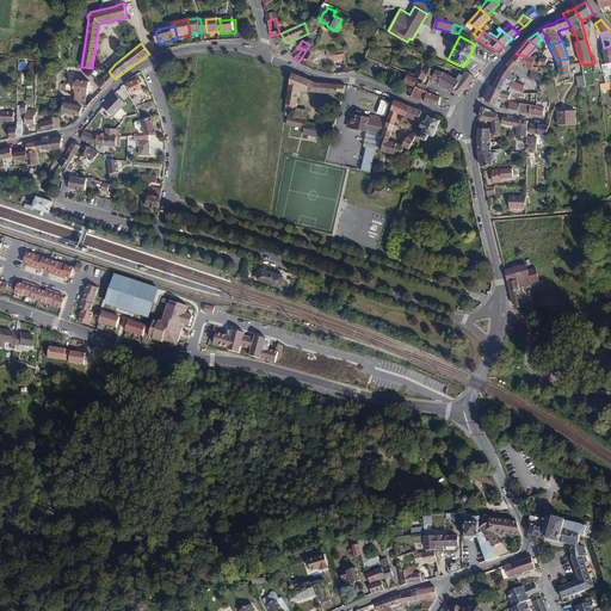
[(313,44),(304,57),(314,63),(322,50),(313,44)]
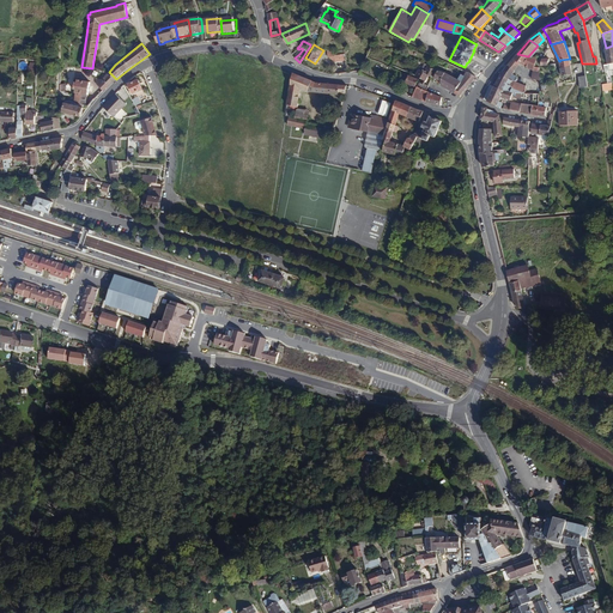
[(335,54),(335,48),(328,48),(328,55),(329,55),(335,60),(346,59),(345,53),(335,54)]
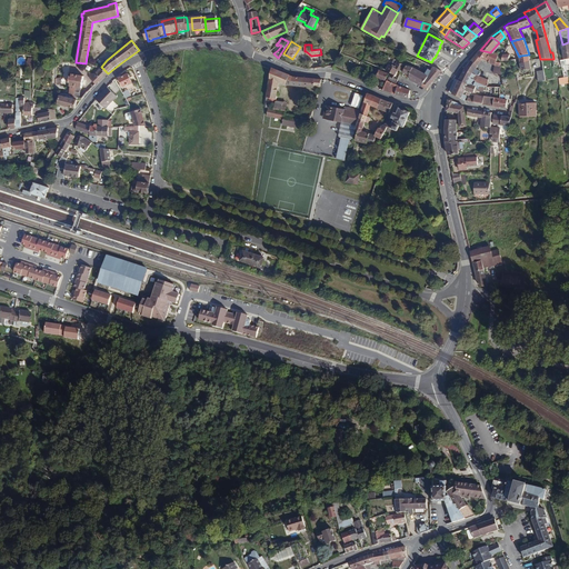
[(486,60),(488,56),(490,52),(480,50),(476,56),(483,59),(486,60)]
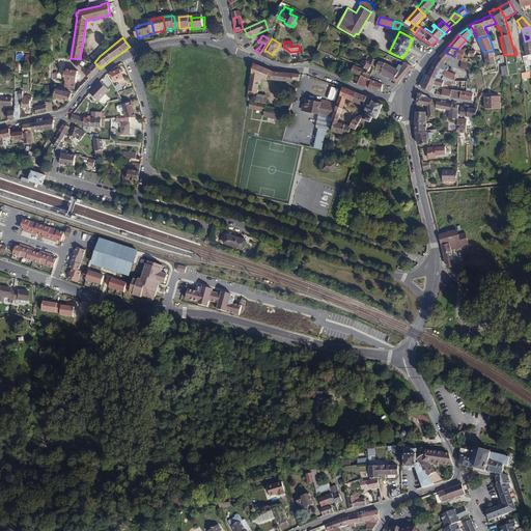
[(455,52),(453,56),(463,59),(464,58),(466,50),(457,49),(455,52)]
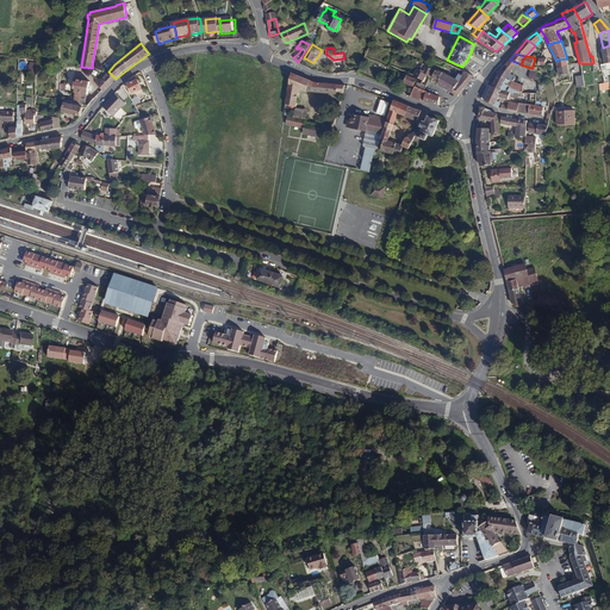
[(518,63),(510,60),(508,62),(505,64),(512,70),(516,67),(518,63)]
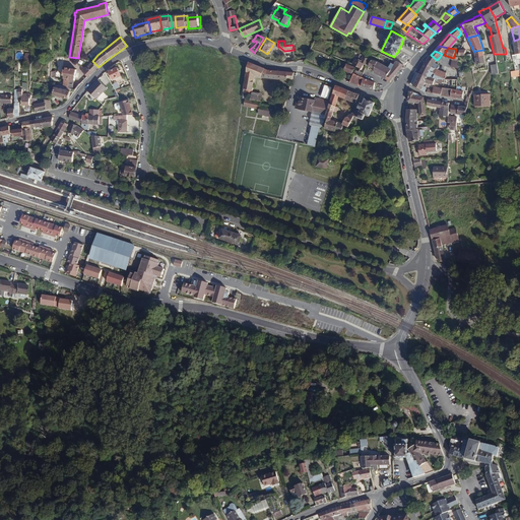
[(384,61),(385,57),(376,53),(373,60),(374,61),(378,62),(379,59),(384,61)]
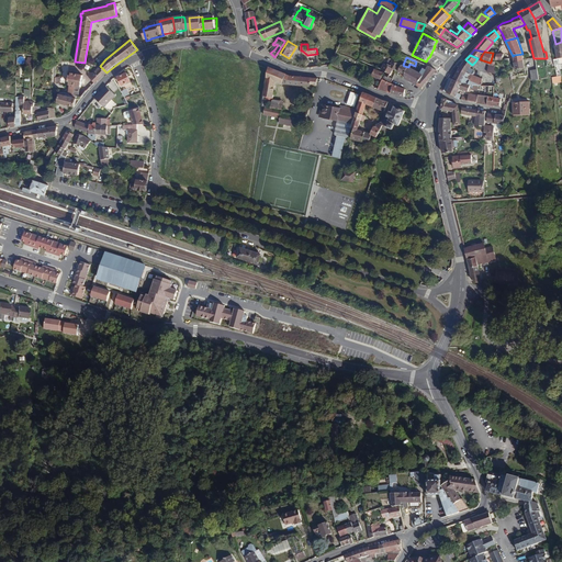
[(465,75),(467,72),(470,68),(472,65),(465,59),(460,66),(452,78),(461,82),(464,77),(465,75)]
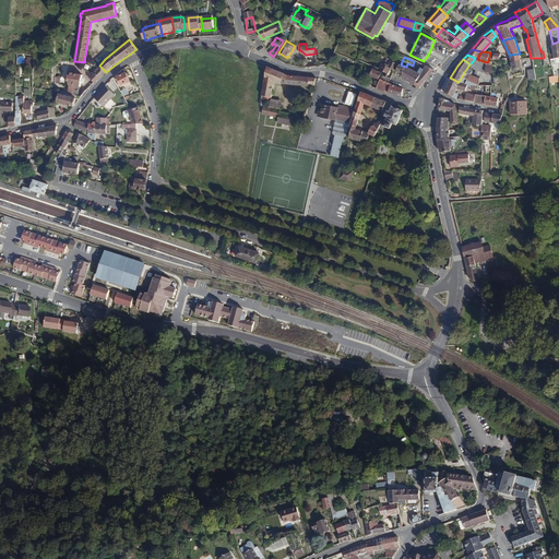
[(391,79),(394,70),(397,71),(401,66),(390,60),(389,62),(390,62),(389,66),(387,64),(385,66),(383,64),(380,71),(384,73),(384,75),(383,75),(391,79)]
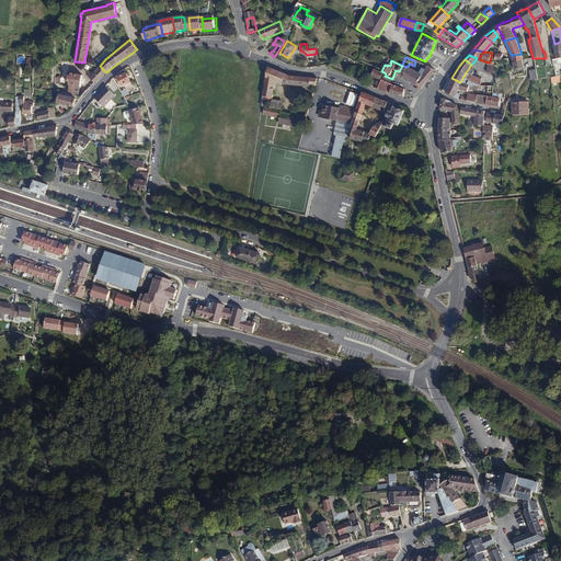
[(525,68),(523,60),(514,61),(515,69),(525,68)]
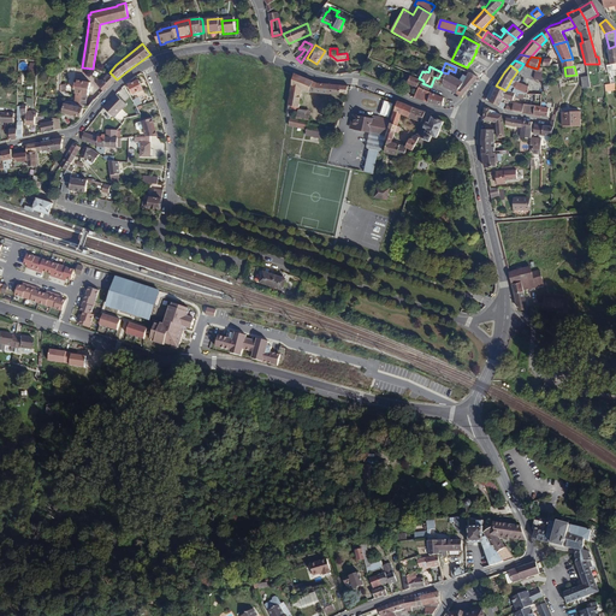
[(545,82),(544,71),(537,71),(533,80),(545,82)]
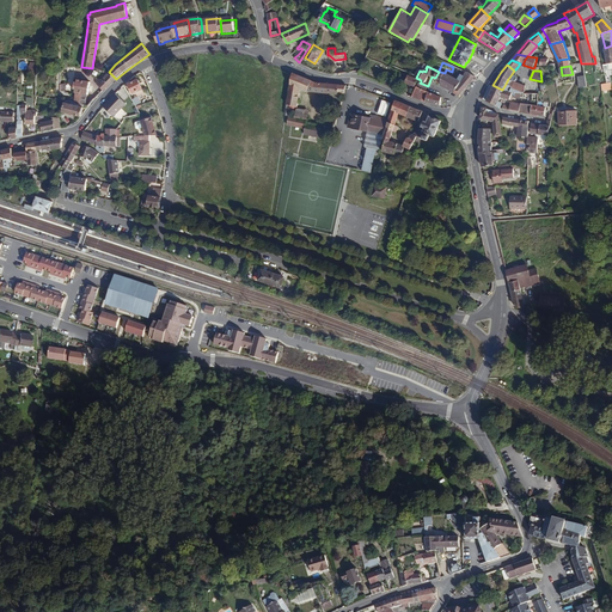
[(460,97),(476,78),(463,72),(459,80),(460,80),(453,92),(460,97)]
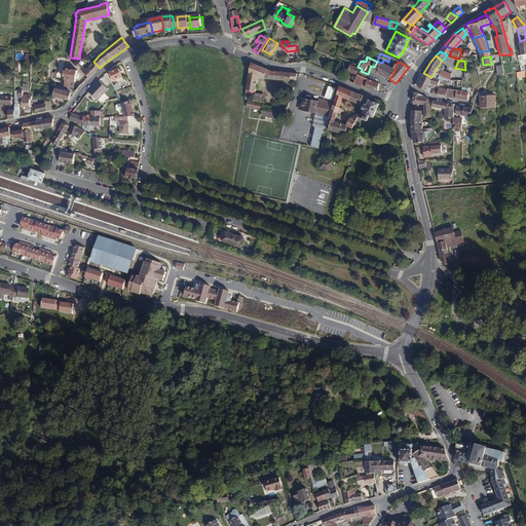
[(395,69),(382,63),(379,69),(378,68),(380,74),(389,79),(396,69),(395,69)]
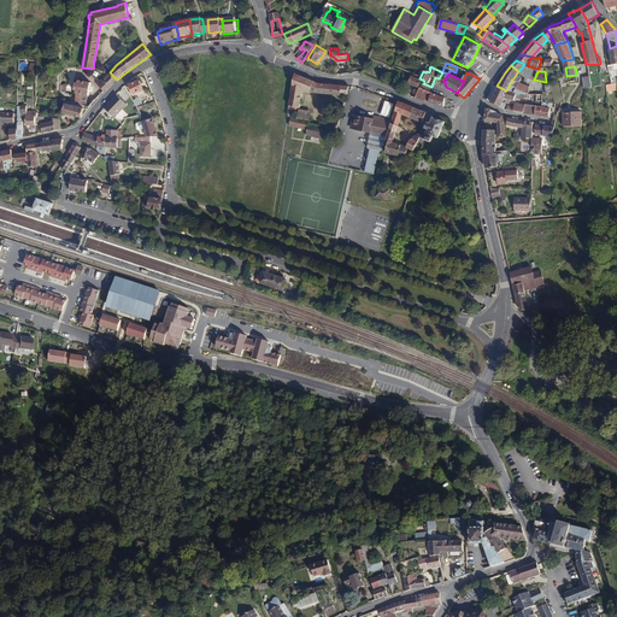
[(117,80),(112,75),(107,80),(112,84),(117,80)]
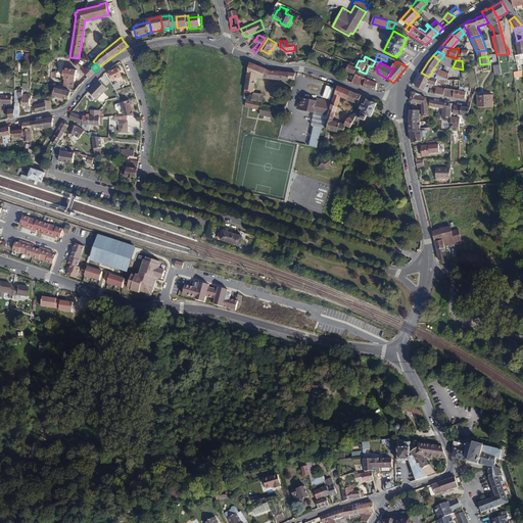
[(296,74),(269,70),(249,64),(246,91),(254,92),(256,78),(267,79),(289,81),(290,80),(294,81),(296,74)]
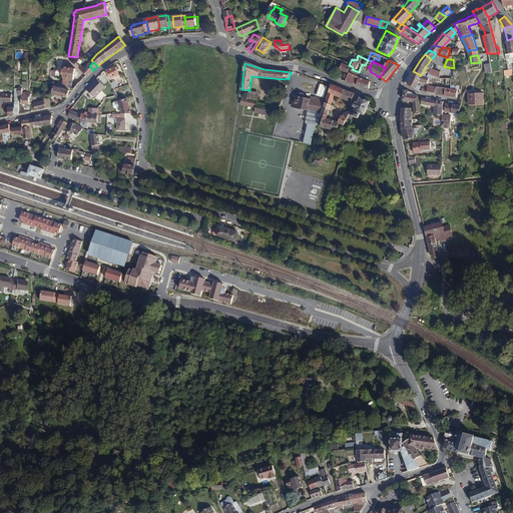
[(353,69),(342,64),(340,69),(350,74),(351,73),(352,69),(353,69)]
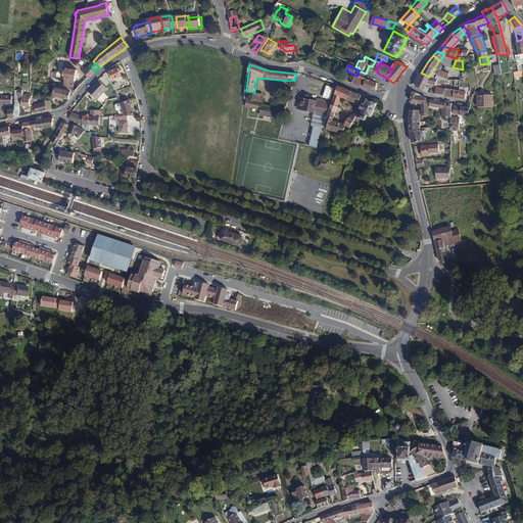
[(75,80),(77,69),(65,67),(65,70),(63,69),(62,76),(64,76),(64,79),(65,79),(64,84),(63,87),(73,89),(74,80),(75,80)]
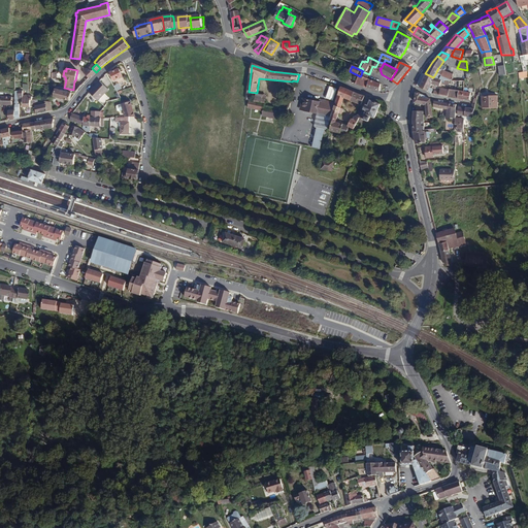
[(89,78),(96,72),(92,68),(90,69),(85,69),(84,73),(89,78)]
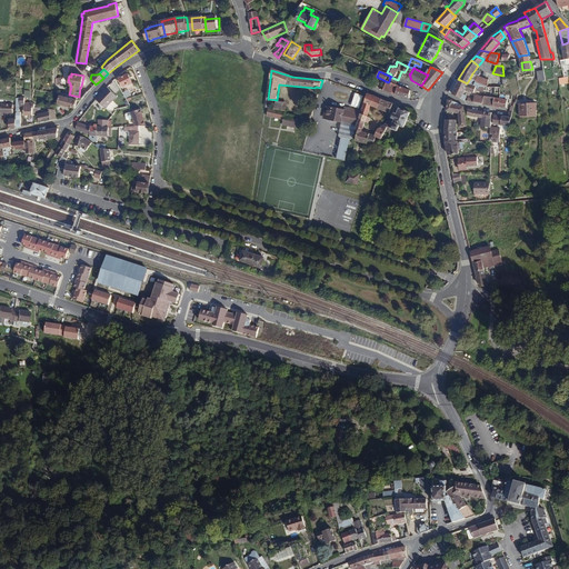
[(488,87),(488,80),(480,76),(472,73),(471,76),(470,78),(467,83),(469,83),(477,86),(479,86),(483,86),(488,87)]
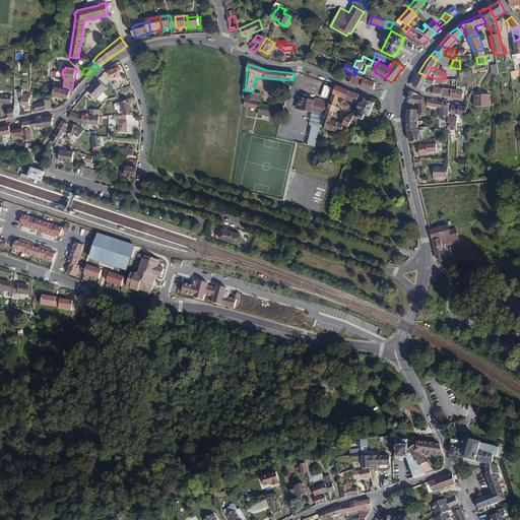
[(122,78),(118,70),(110,73),(114,82),(122,78)]
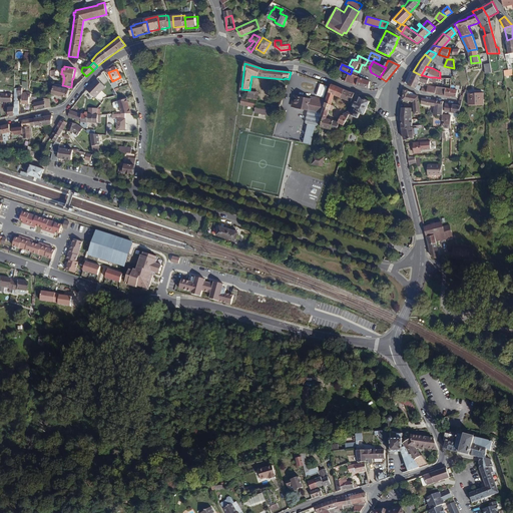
[(420,81),(423,75),(421,75),(413,71),(412,76),(411,78),(408,85),(417,88),(419,85),(420,81)]
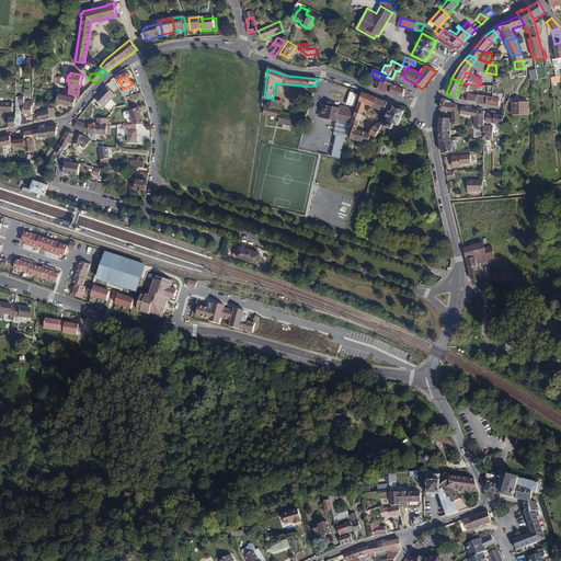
[(393,87),(393,84),(384,80),(382,81),(378,90),(391,94),(393,87)]
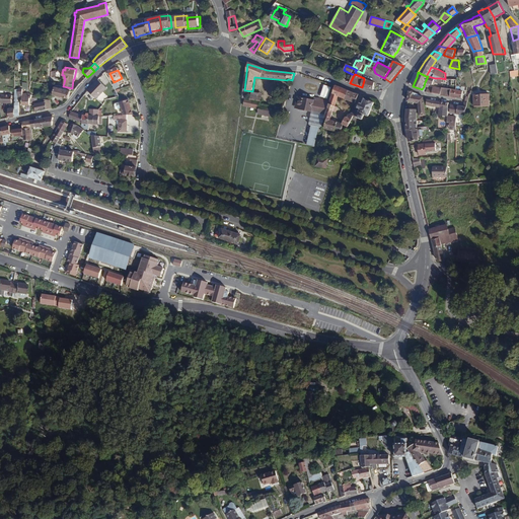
[(435,78),(428,76),(425,82),(433,84),(435,78)]
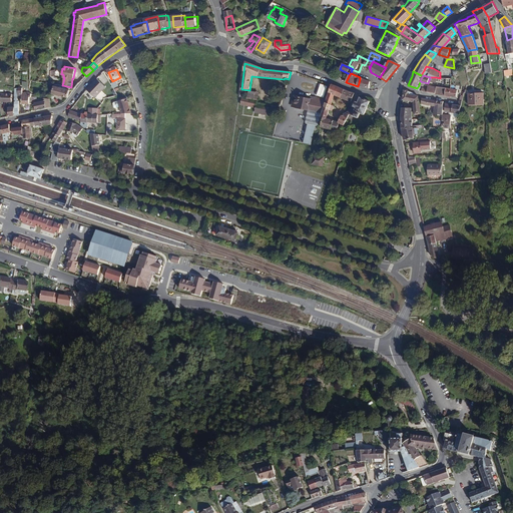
[(96,98),(107,88),(99,79),(88,90),(96,98)]
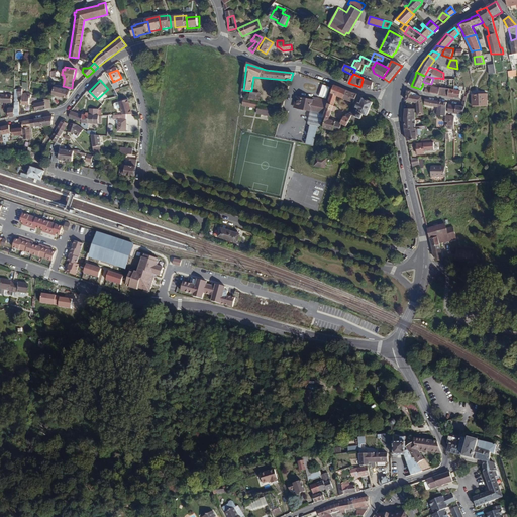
[(373,90),(375,83),(363,80),(360,87),(373,90)]
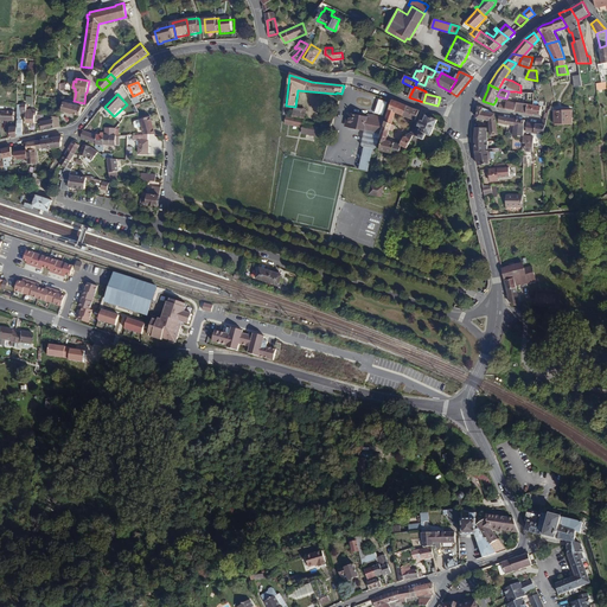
[(378,100),(375,113),(383,115),(388,102),(378,100)]
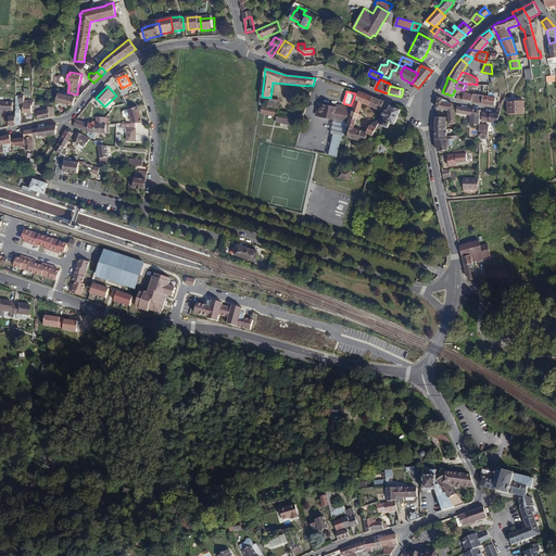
[(73,104),(74,96),(62,93),(57,92),(55,101),(65,103),(73,104)]
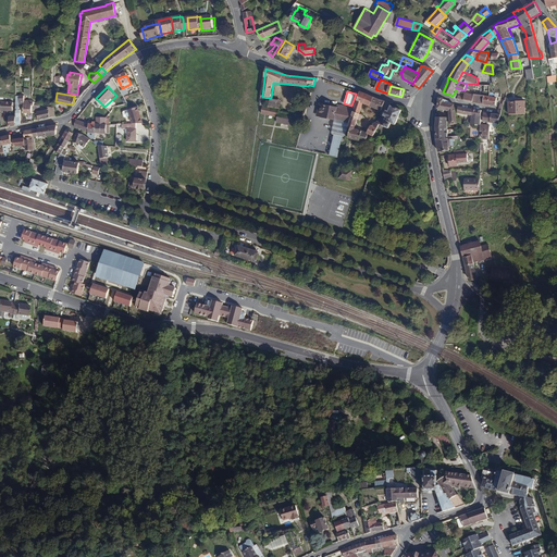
[(472,101),(473,94),(465,93),(465,96),(465,97),(463,100),(472,101)]
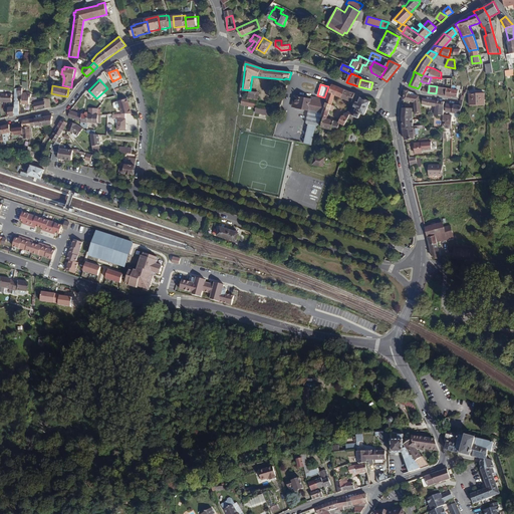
[(342,99),(345,90),(333,86),(326,108),(333,109),(337,98),(342,99)]
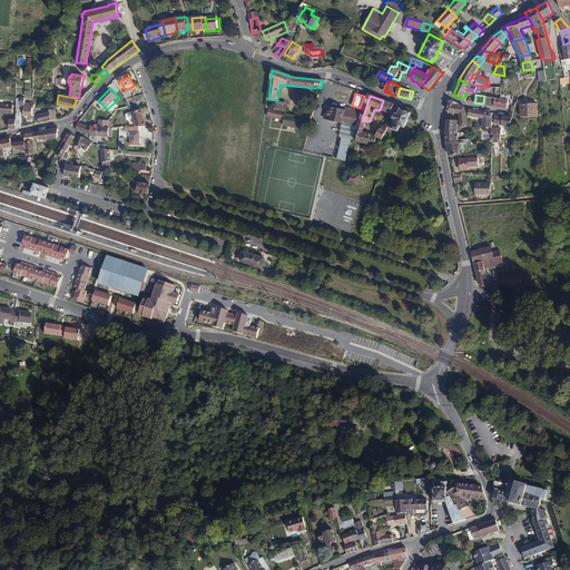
[(494,106),(495,97),(484,96),(483,104),(494,106)]
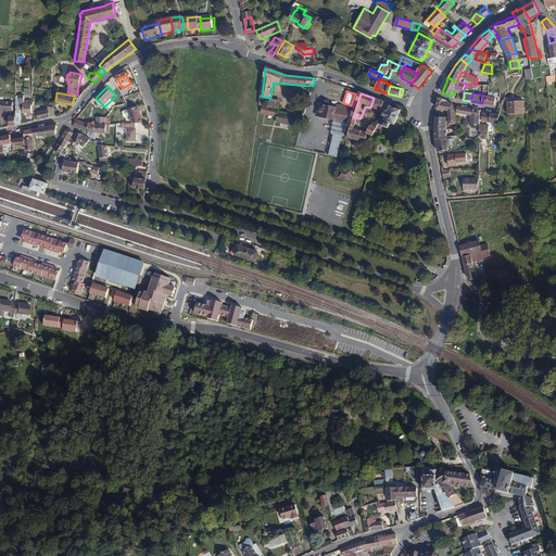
[(494,104),(495,97),(489,96),(488,96),(485,96),(483,95),(482,103),(494,104)]
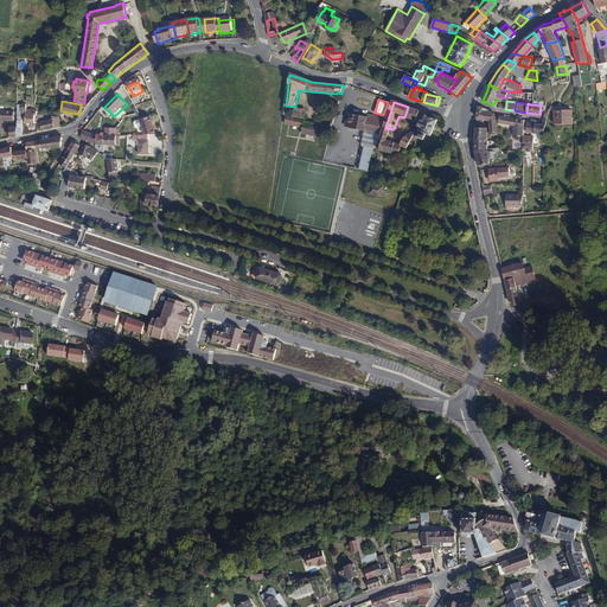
[(34,122),(34,115),(37,115),(37,112),(32,107),(32,109),(25,109),(25,113),(25,122),(34,122)]
